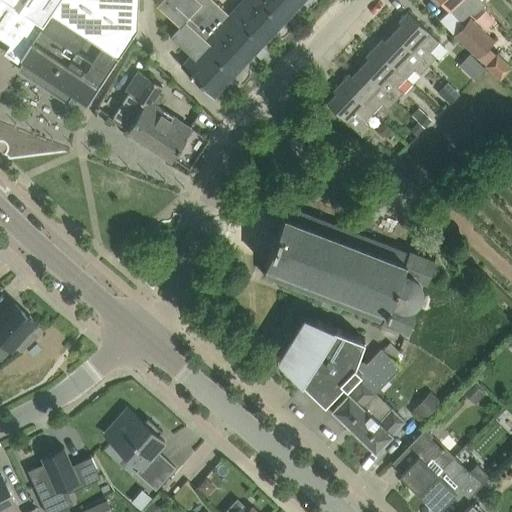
[(4,53),(6,54),(18,62),(21,58),(58,0),(0,0),(0,37),(10,44),(4,53)]
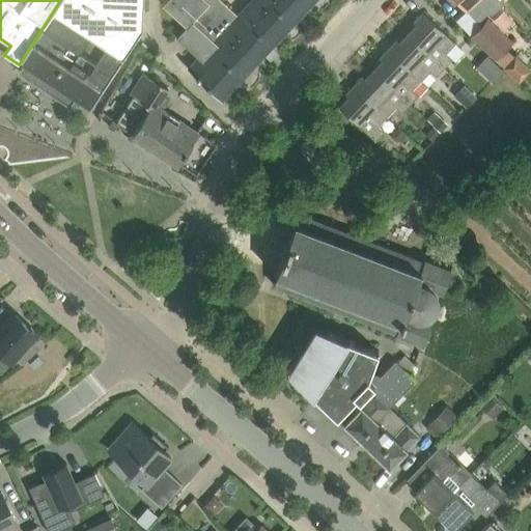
[(60,0),(22,60),(51,79),(46,88),(77,109),(82,100),(91,106),(139,33),(141,0),(60,0)]
